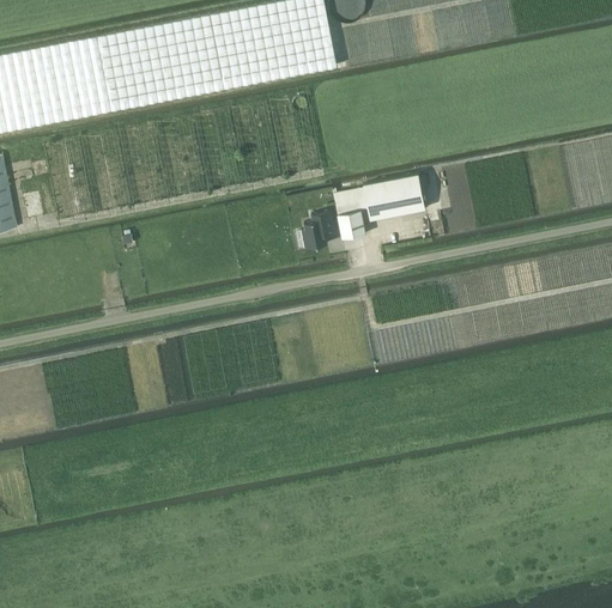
[(321,0),(284,0),(256,5),(72,41),(0,54),(0,133),(125,109),(271,80),(335,70),(321,0)]
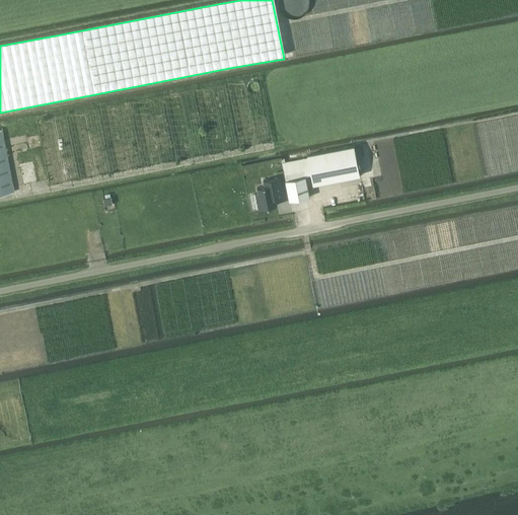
[(306,16),(307,0),(283,0),(282,14),(306,16)]
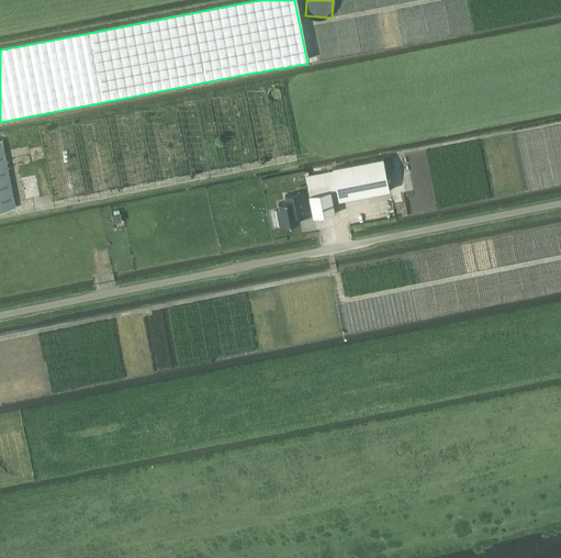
[(6,155),(37,148),(35,135),(2,142),(6,155)]
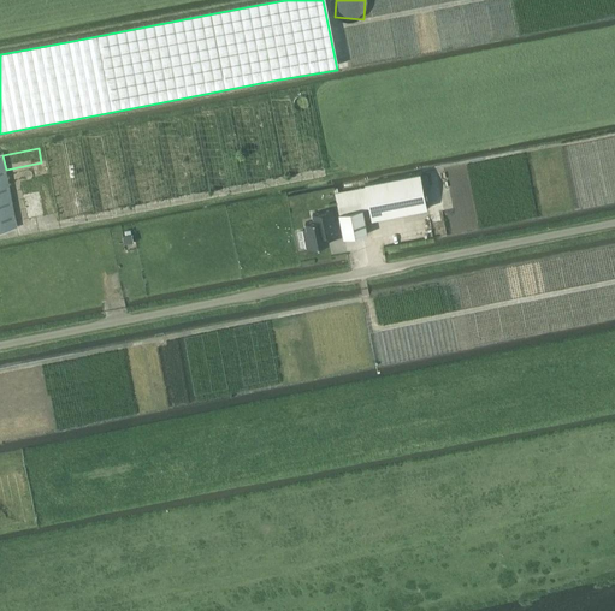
[(0,235),(17,231),(3,158),(0,158),(0,235)]
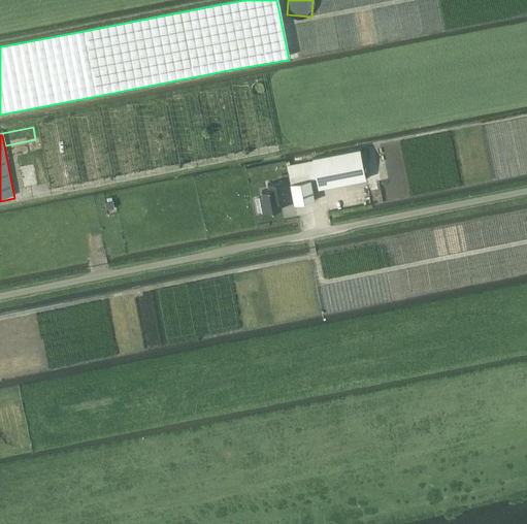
[(362,153),(315,161),(320,192),(367,183),(362,153)]
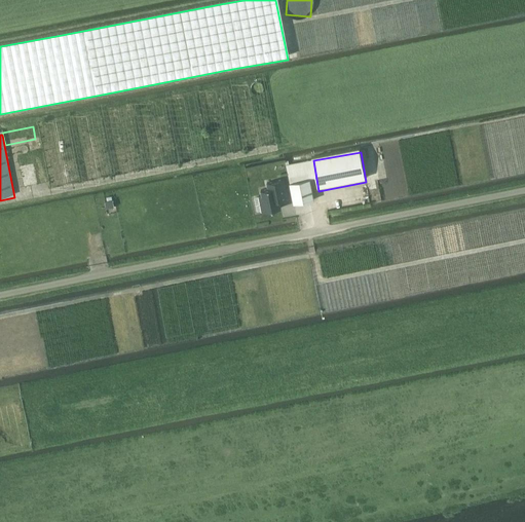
[(24,190),(38,188),(32,157),(19,159),(24,190)]
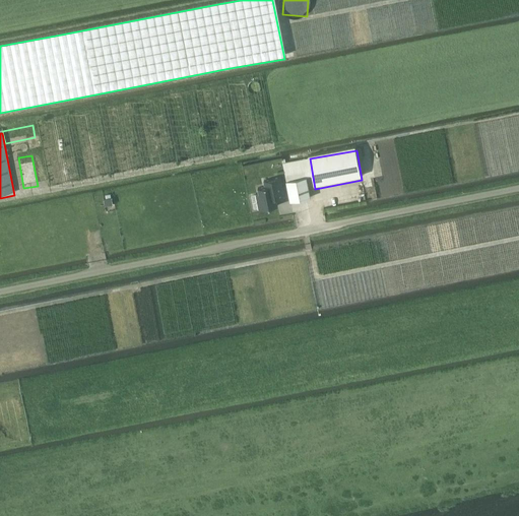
[(265,190),(258,192),(259,197),(252,198),(255,212),(259,211),(259,213),(266,212),(278,209),(277,202),(284,200),(283,194),(281,180),(264,184),(265,190)]
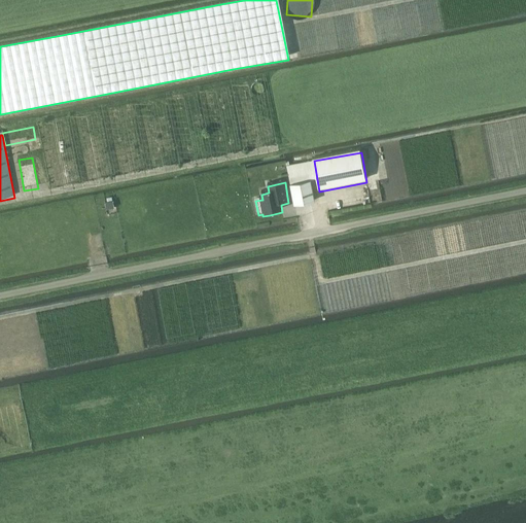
[(294,208),(315,204),(311,184),(291,188),(294,208)]
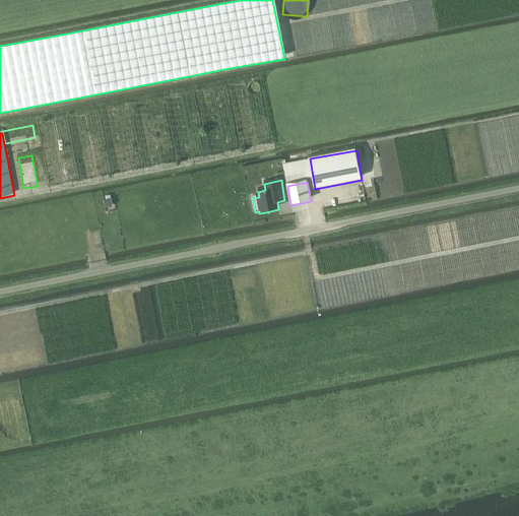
[(113,208),(112,201),(105,202),(106,209),(113,208)]
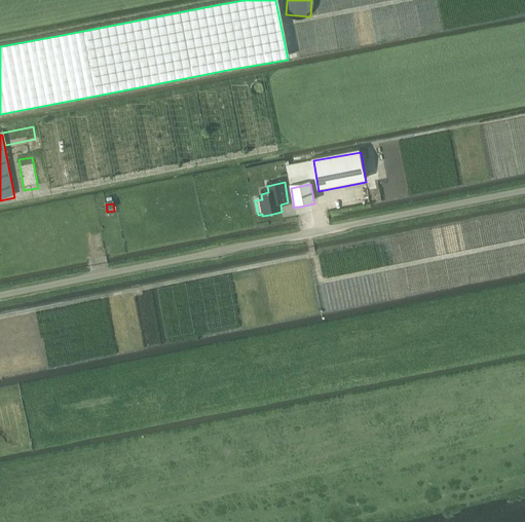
All buildings are outlined.
